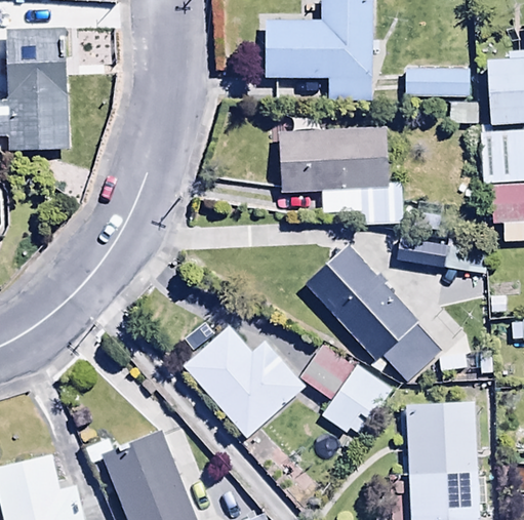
[(328,98),(370,101),(372,0),(320,0),(320,18),(267,16),(265,77),(328,79),(328,98)]
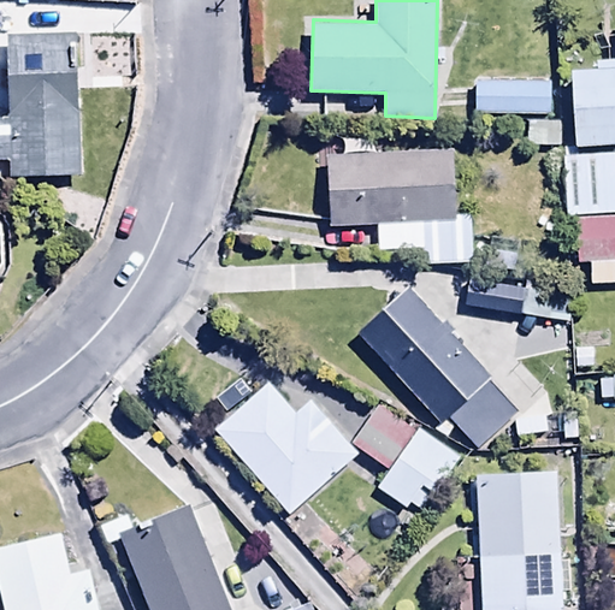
[(11,114),(0,114),(0,155),(13,155),(15,178),(82,175),(76,30),(7,34),(11,114)]
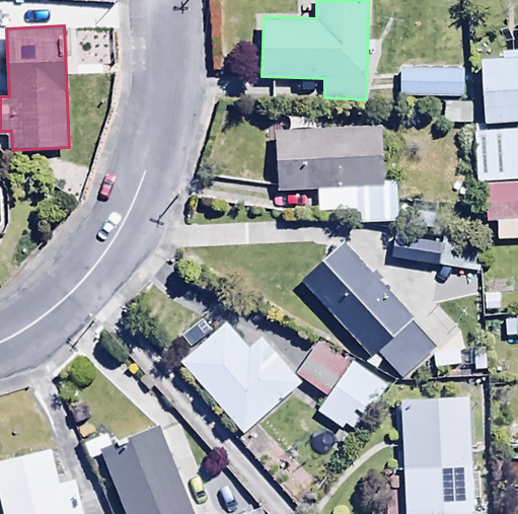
[(504,59),(484,59),(484,124),(517,123),(517,51),(504,52),(504,59)]
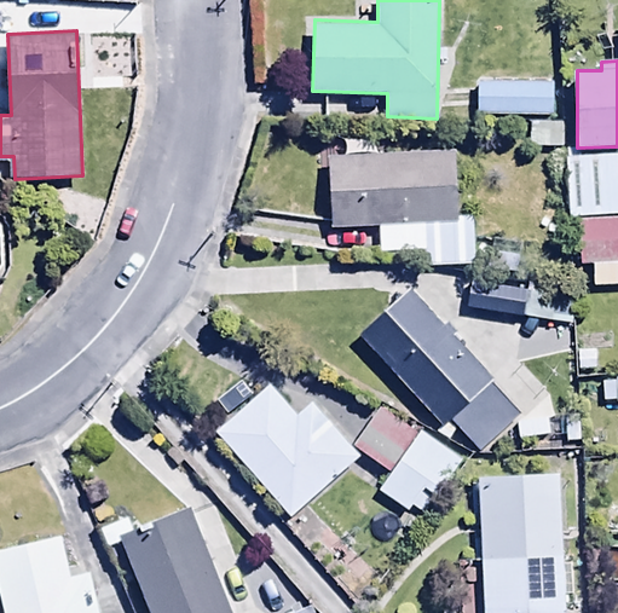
[(556,81),(481,79),(480,111),(555,113),(556,81)]
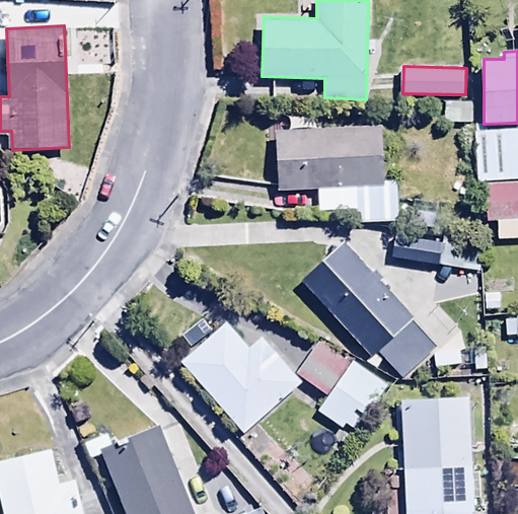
[(473,101),(446,99),(445,120),(472,122),(473,101)]
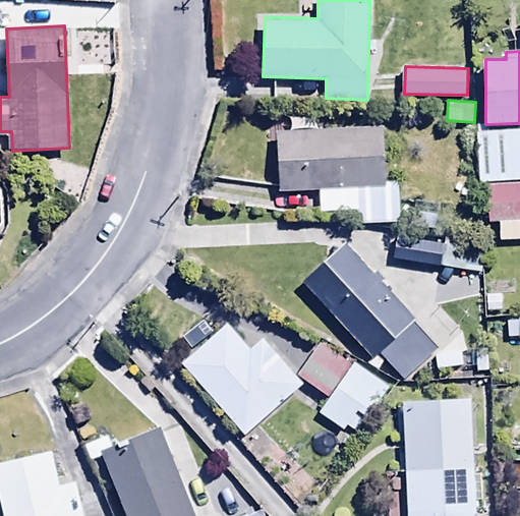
[(386,180),(384,126),(276,130),(279,191),(319,190),(320,210),(358,208),(359,223),(374,222),(374,228),(396,227),(396,222),(401,222),(399,180),(386,180)]
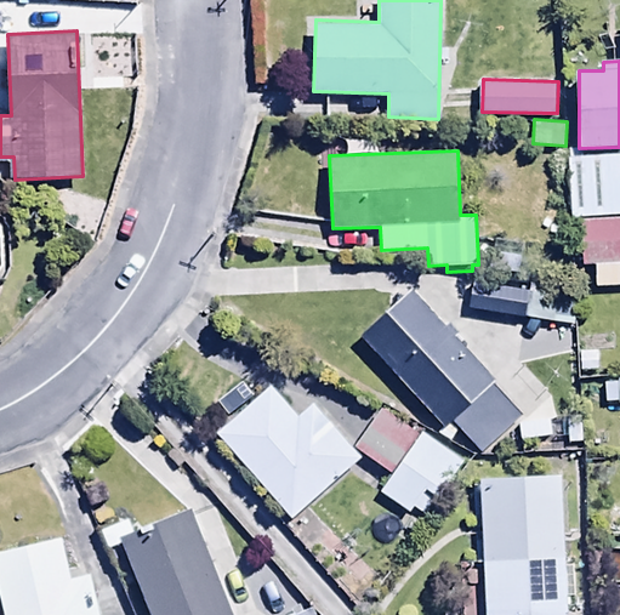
[(619,151),(568,153),(569,216),(619,215),(619,151)]
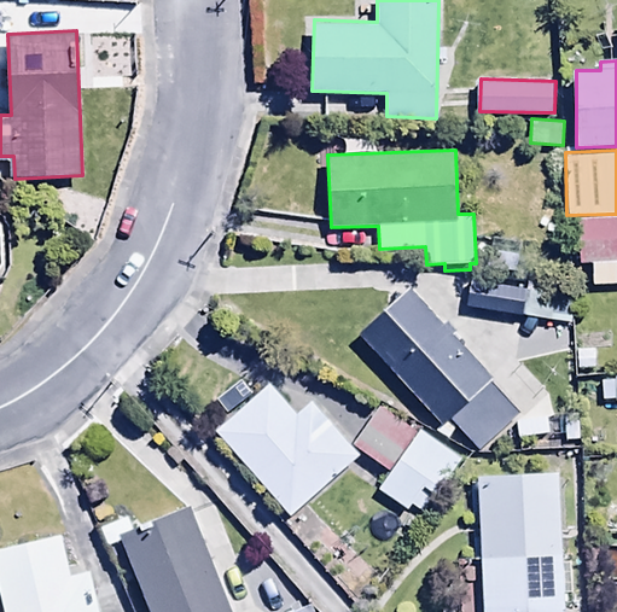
[(593,261),(593,284),(616,283),(616,215),(577,217),(578,261),(593,261)]
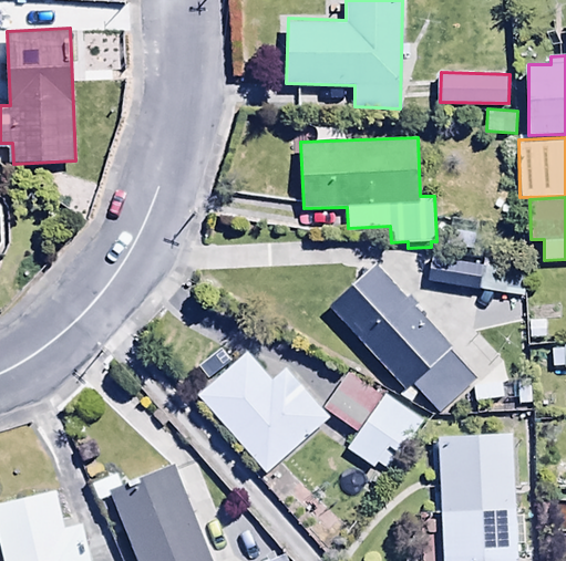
[(510,263),(434,252),(430,280),(506,291),(510,263)]
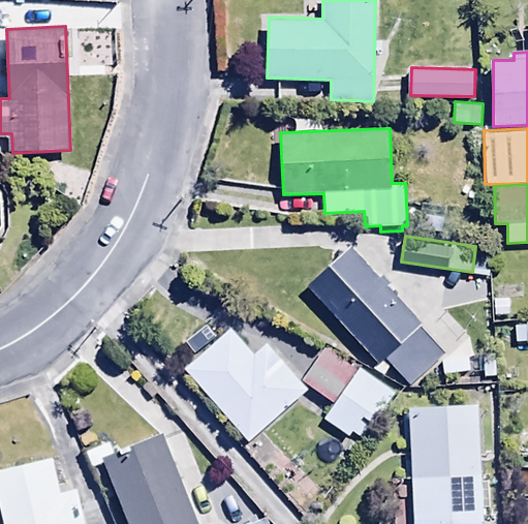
[(348,246),(307,284),(378,361),(385,353),(411,381),(445,351),(348,246)]
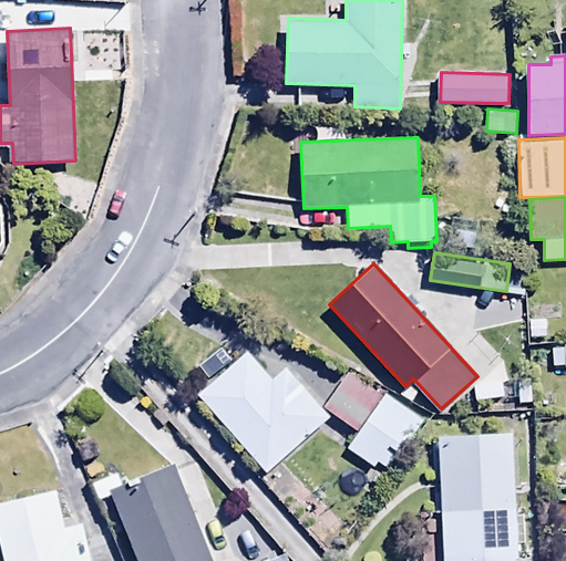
[(565,344),(554,345),(555,367),(565,366),(565,344)]
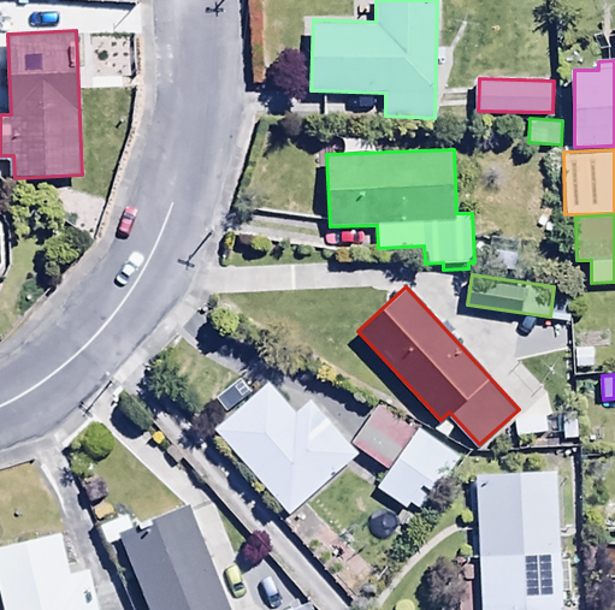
[(290,513),(356,452),(311,398),(297,412),(270,380),(216,427),(290,513)]
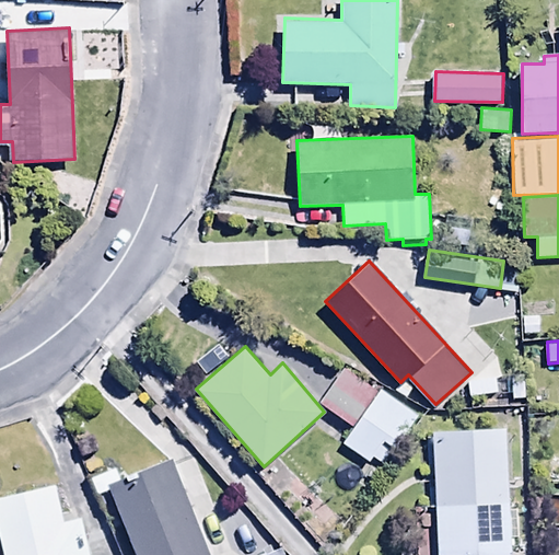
[(319,401),(354,426),(342,442),(372,461),(374,458),(381,461),(392,443),(397,448),(418,414),(344,368),(319,401)]
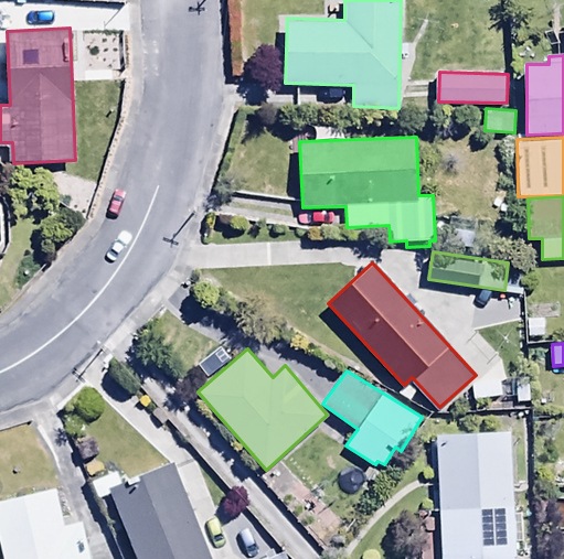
[(514,558),(510,407),(437,409),(442,558),(514,558)]
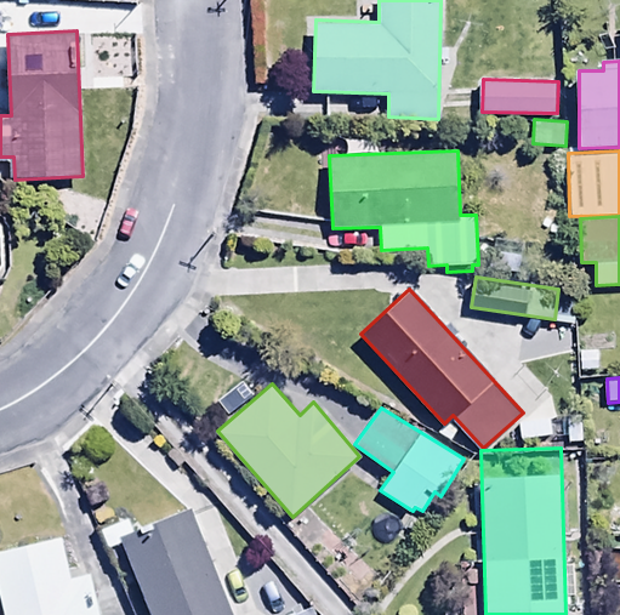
[(187,476),(118,504),(163,614),(188,614),(235,597),(187,476)]
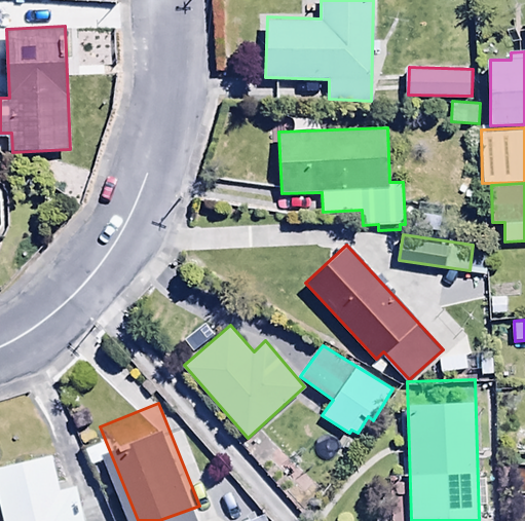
[(84,520),(76,484),(60,487),(51,454),(0,466),(0,499),(4,520),(84,520)]
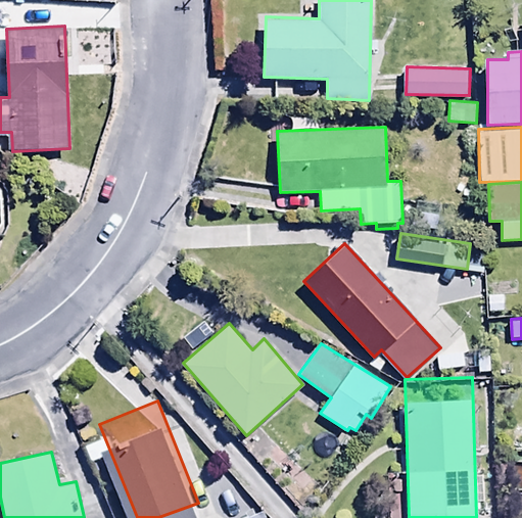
[(235,517),(227,498),(187,515),(188,517),(235,517)]
